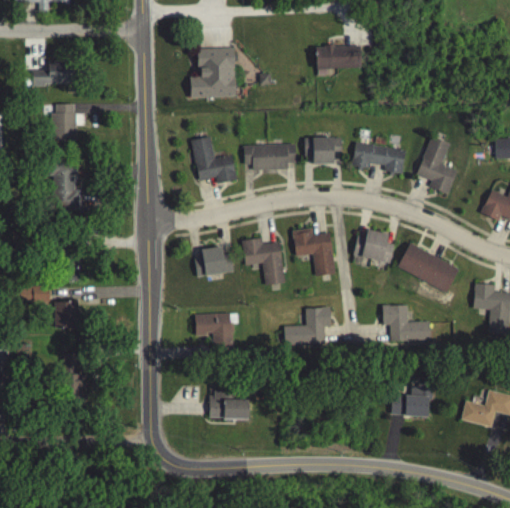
[(315,47),(315,68),(360,67),(359,46),(315,47)]
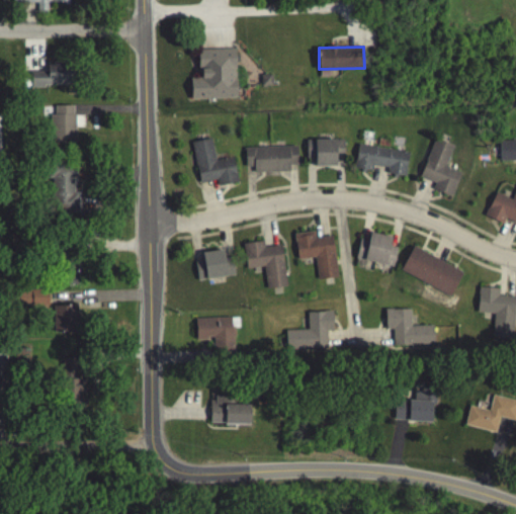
[(199,50),(200,78),(192,78),(192,99),(238,97),(237,49),(199,50)]
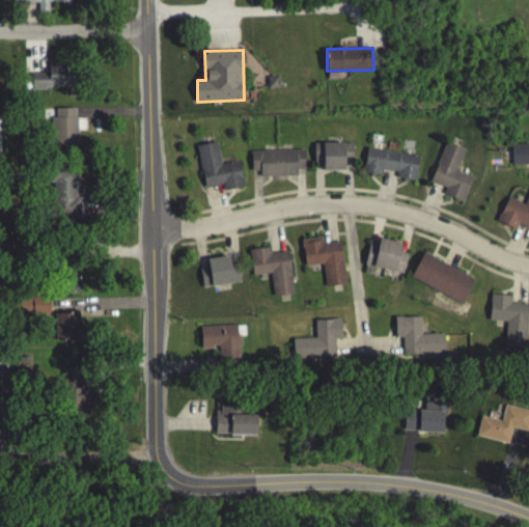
[(74,88),(74,64),(49,63),(49,74),(33,73),(33,88),(74,88)]
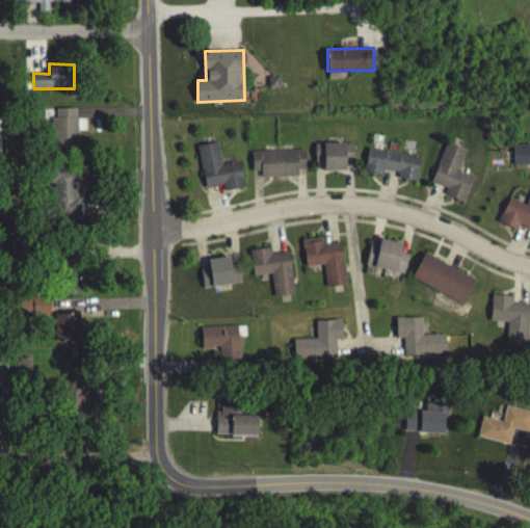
[(57,108),(57,116),(53,116),(52,146),(78,147),(79,109),(57,108)]
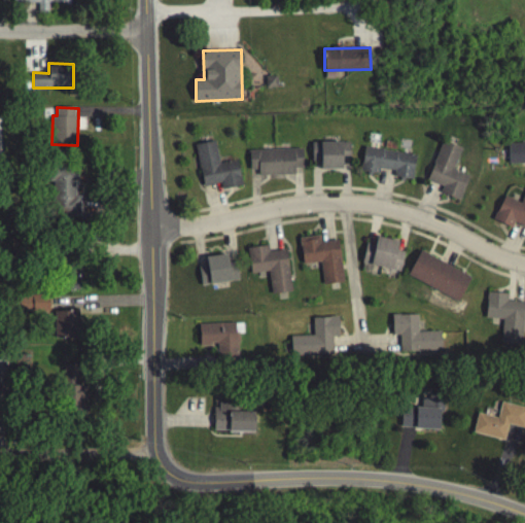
[(196,144),(204,185),(221,182),(223,189),(243,185),(239,160),(220,164),(216,140),(196,144)]
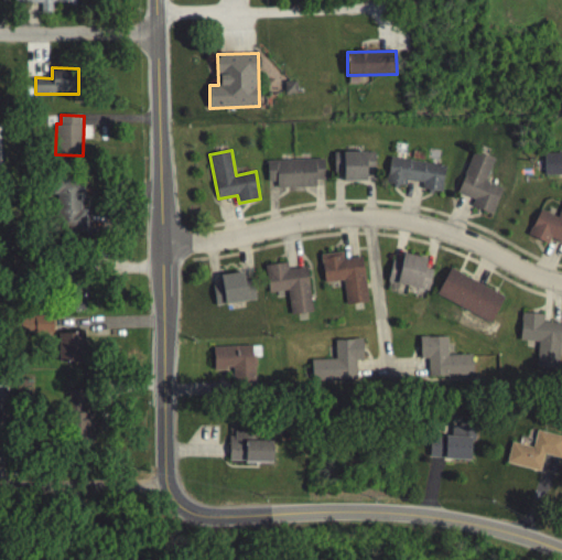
[(504,187),(487,182),(496,158),(474,150),(458,192),(475,198),(473,206),(494,214),(504,187)]
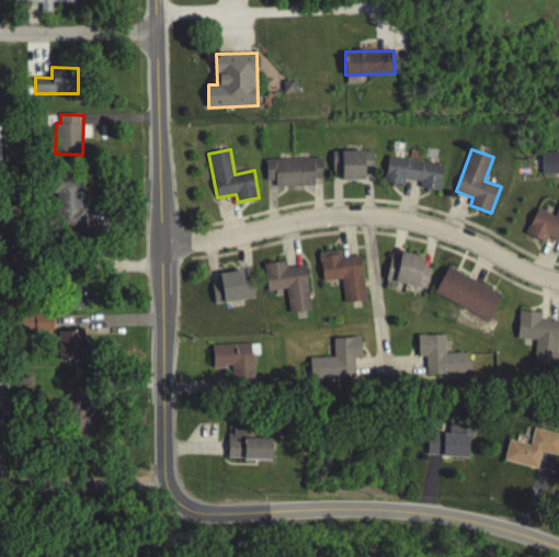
[(333,151),(333,172),(342,172),(342,180),(365,180),(365,171),(374,171),(374,151),(333,151)]
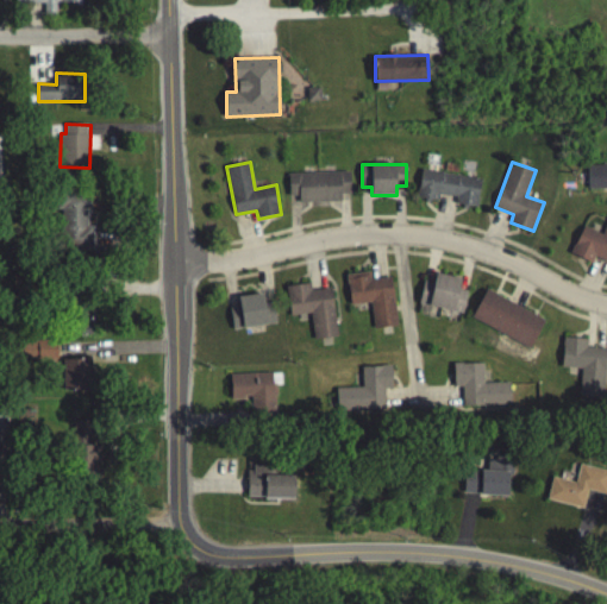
[(606,164),(588,165),(589,188),(606,187),(606,164)]
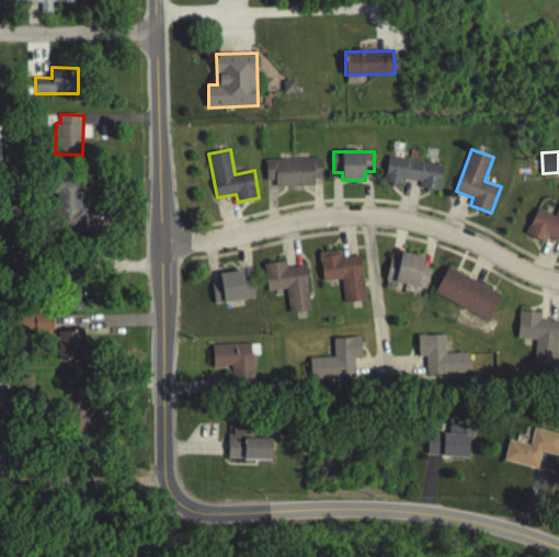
[(444,163),(388,157),(385,182),(405,185),(406,179),(421,181),(420,188),(441,191),(444,163)]
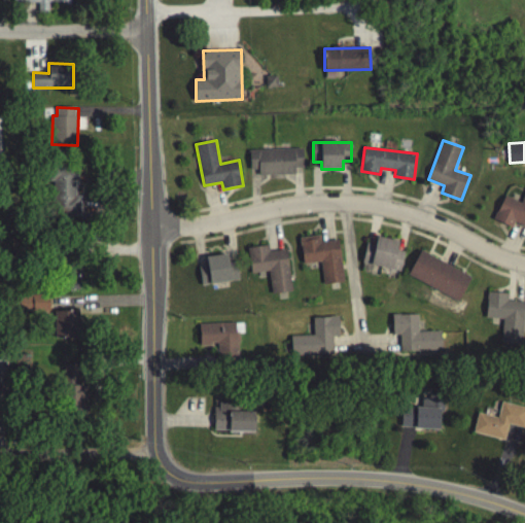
[(259,169),(260,175),(296,174),(295,168),(304,168),(304,148),(250,150),(251,169),(259,169)]
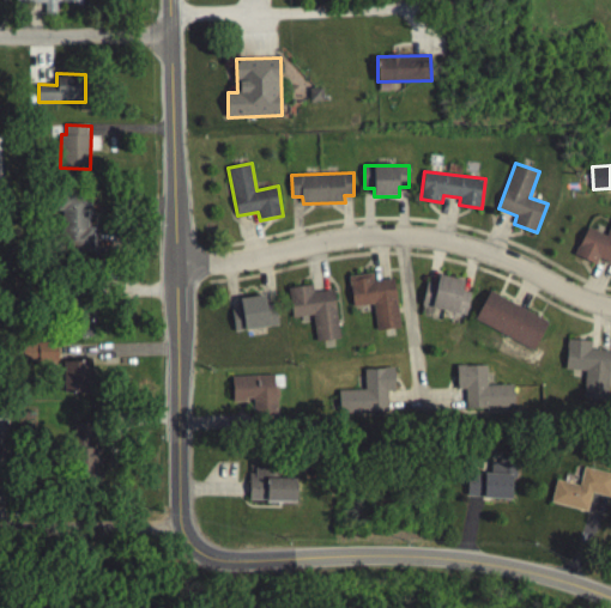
[(64,210),(64,250),(94,250),(92,193),(59,193),(59,210),(64,210)]
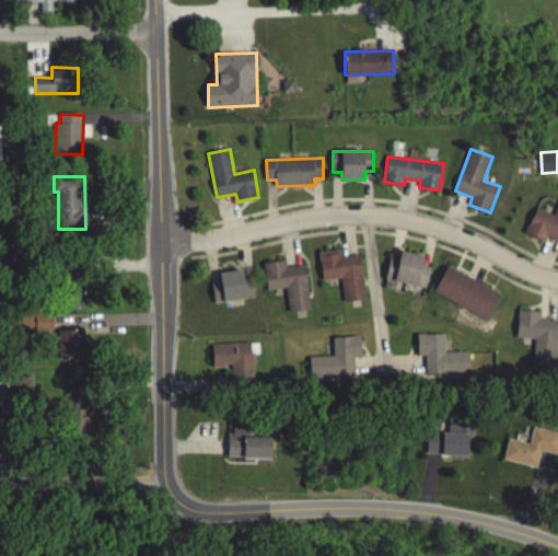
[(557,209),(555,216),(536,207),(525,233),(545,241),(548,235),(557,239),(557,209)]
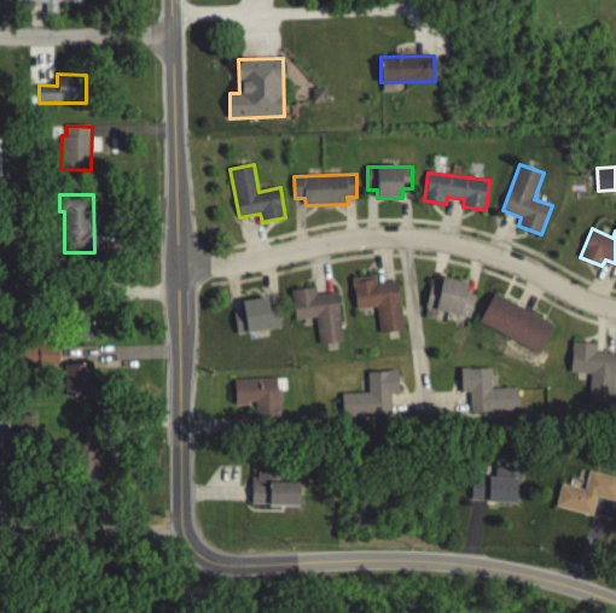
[(356,309),(378,307),(381,333),(404,331),(399,281),(377,282),(377,275),(353,278),(356,309)]
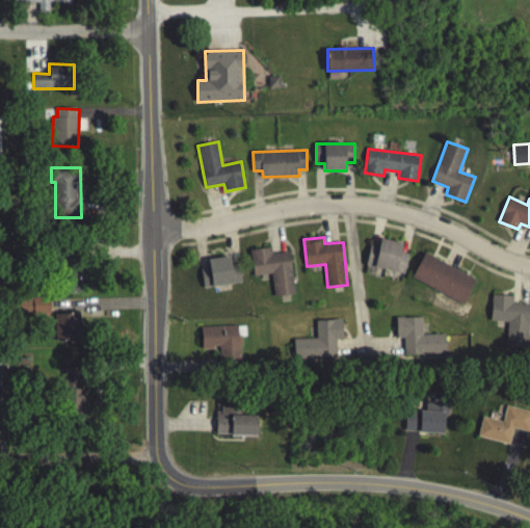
[(403,243),(381,238),(379,247),(371,245),(365,271),(379,274),(381,268),(405,273),(411,254),(401,252),(403,243)]
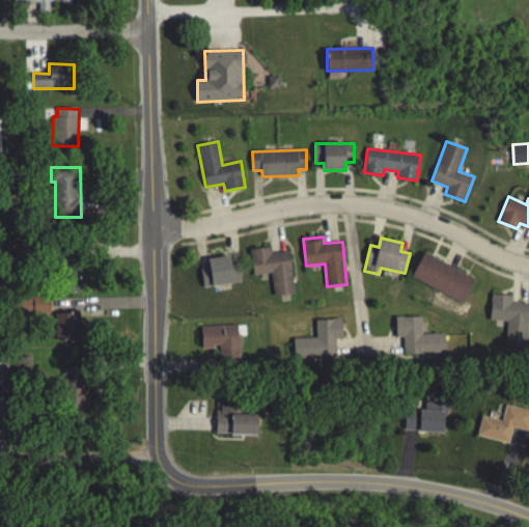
[(251,244),(254,270),(272,268),(275,290),(296,287),(290,246),(279,247),(273,248),(272,241),(251,244)]
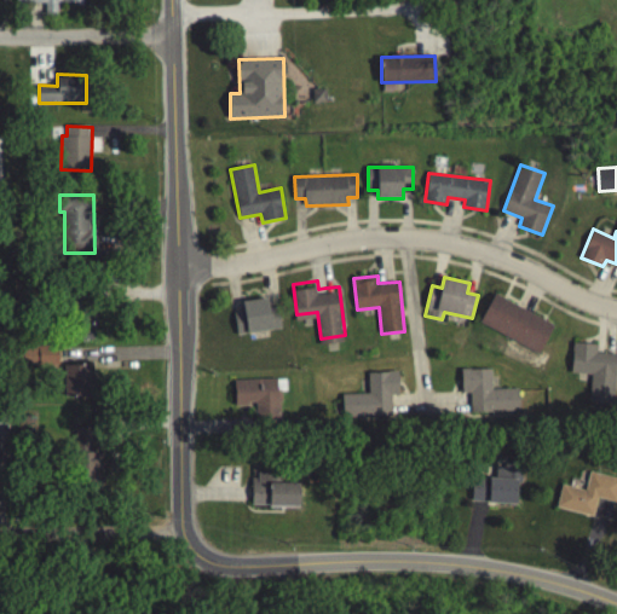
[(244,293),(246,302),(241,303),(236,303),(240,326),(284,320),(281,297),(276,299),(271,299),(270,289),(266,290),(247,293),(244,293)]
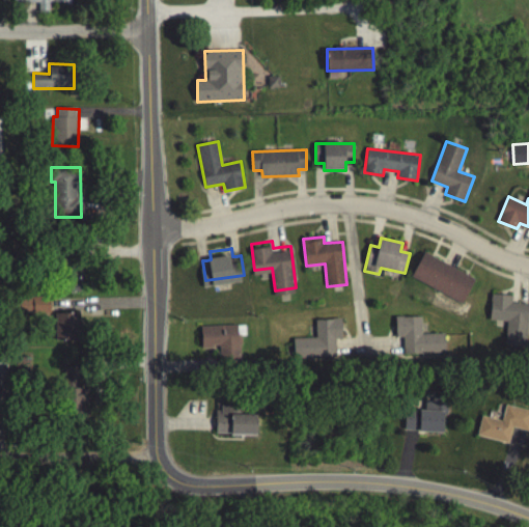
[(412,279),(465,301),(475,276),(422,254),(412,279)]
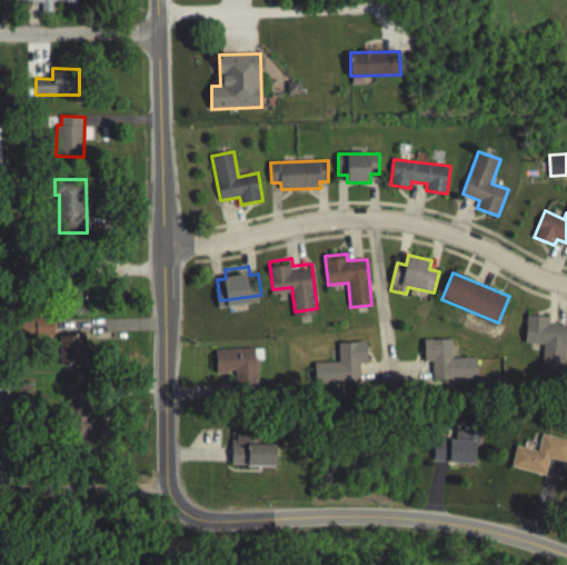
[(543,370),(566,372),(566,325),(549,325),(550,316),(527,315),(526,343),(544,344),(543,370)]
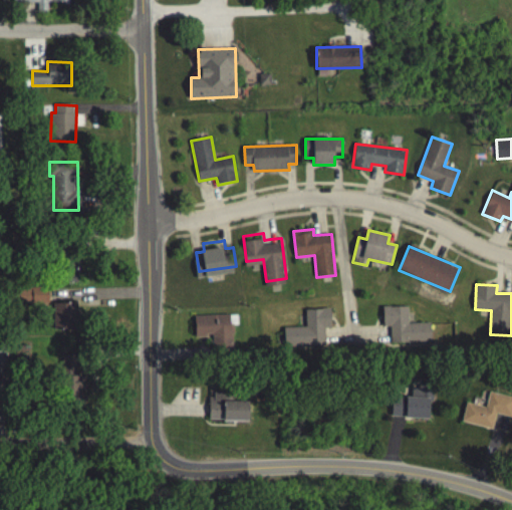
[(49,287),(18,287),(17,304),(49,305),(49,287)]
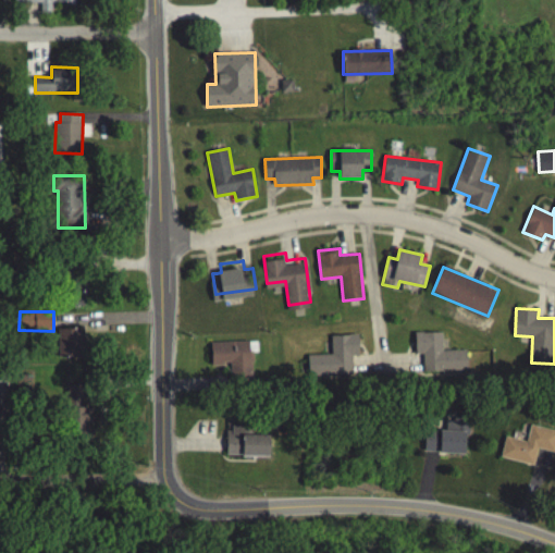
[(59,357),(85,357),(86,329),(59,329),(59,357)]
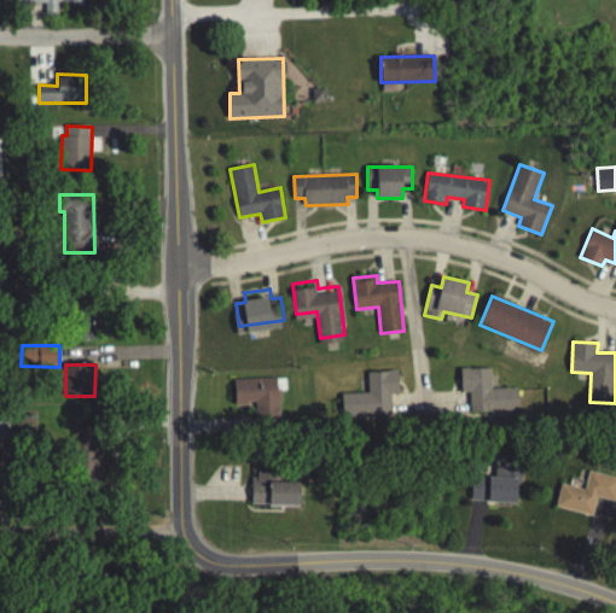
[(470,413),(519,412),(519,387),(492,387),(492,368),(462,368),(462,392),(470,392),(470,413)]
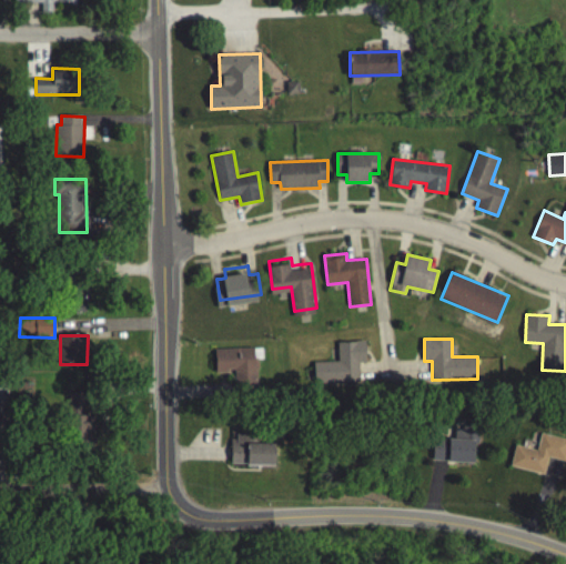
[(218,342),(256,341),(266,340),(266,352),(262,352),(263,384),(239,385),(239,381),(238,363),(219,363),(218,342)]
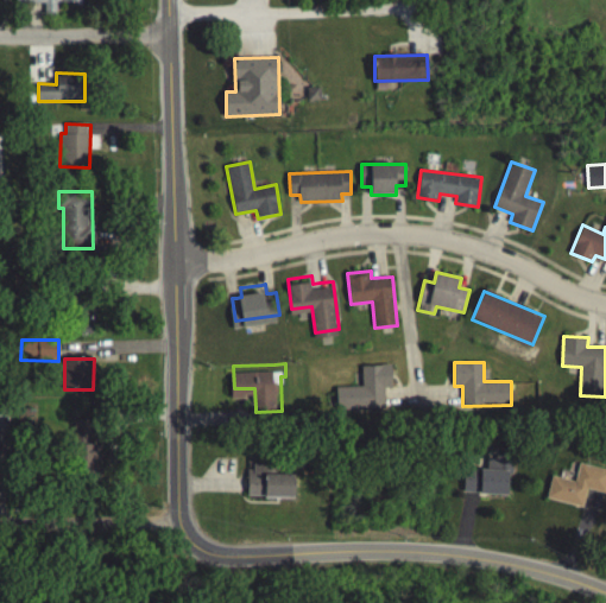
[(363,366),(363,386),(336,387),(336,411),(386,411),(386,388),(392,388),(392,366),(363,366)]
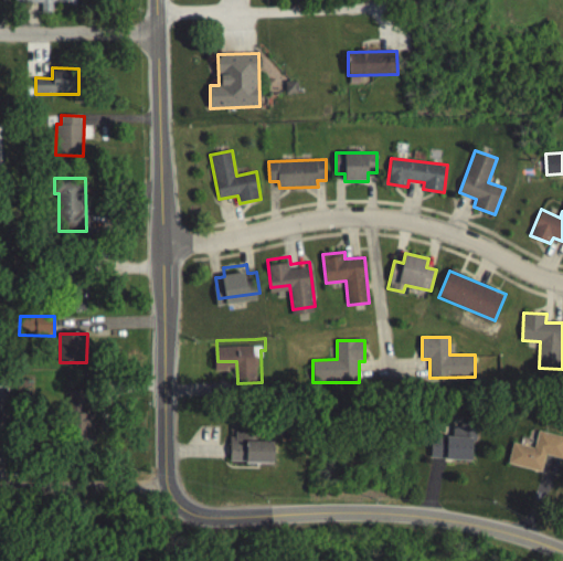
[(71,438),(101,438),(101,412),(89,412),(89,391),(71,391),(71,438)]
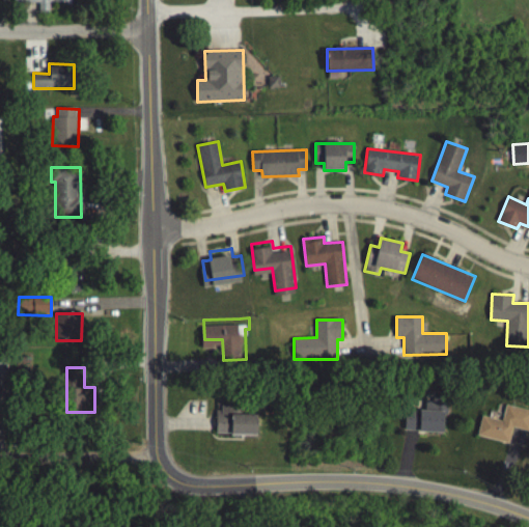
[(405,423),(413,424),(418,424),(443,425),(444,407),(448,407),(449,391),(434,390),(434,393),(426,393),(425,404),(420,404),(406,403),(405,423)]
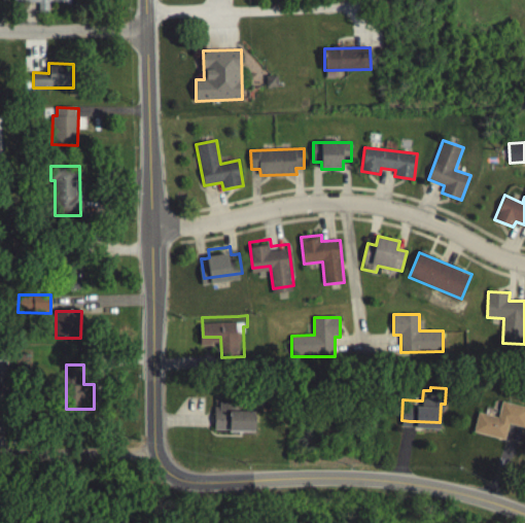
[(524,399),(503,394),(499,411),(479,406),(475,425),(506,433),(511,418),(520,420),(524,421),(524,399)]
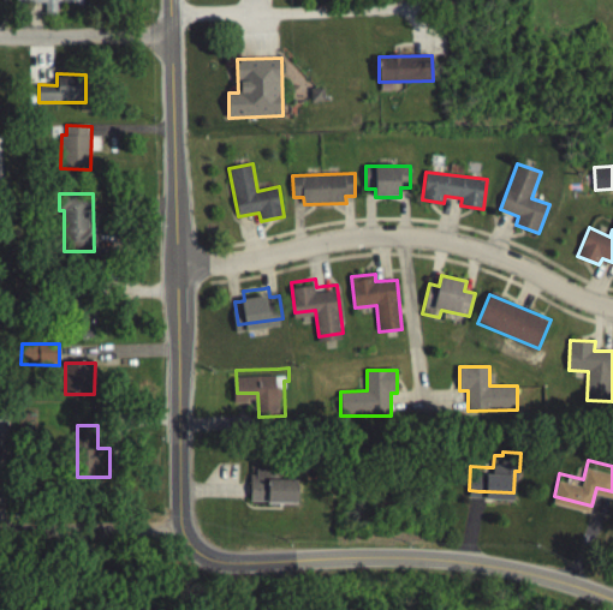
[(251,468),(251,484),(251,495),(269,495),(269,498),(299,498),(299,472),(280,472),(280,461),(257,461),(257,468),(251,468)]
